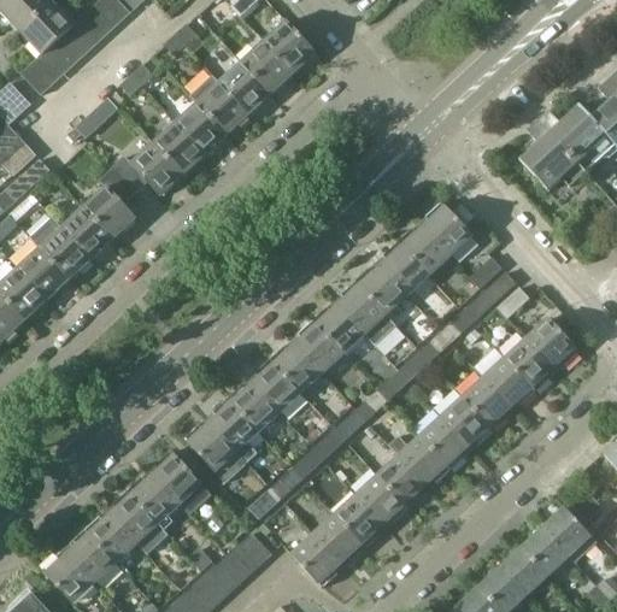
[(11,0),(1,9),(22,30),(53,3),(51,0),(11,0)]
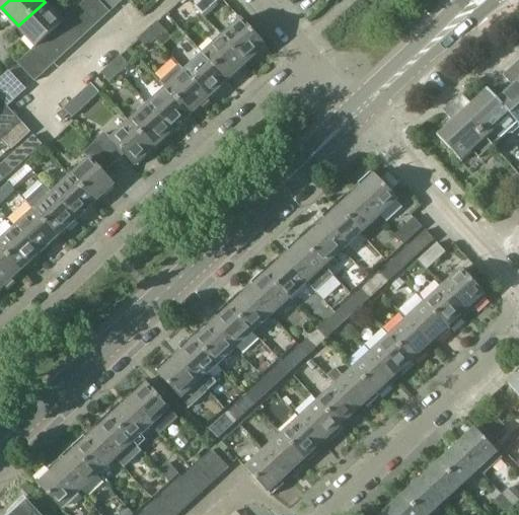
[(83,0),(73,8),(90,26),(99,18),(83,0)]
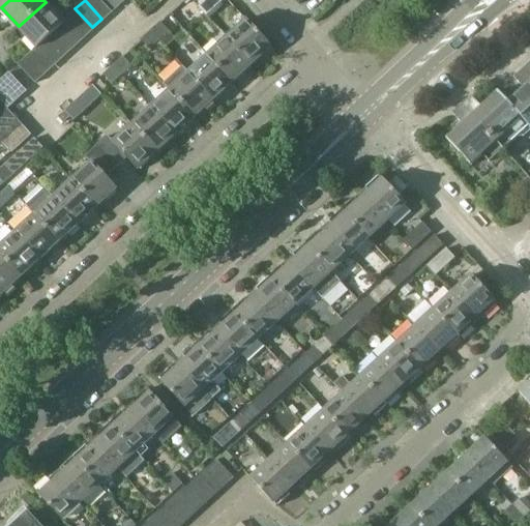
[(85,0),(101,19),(111,9),(102,0),(85,0)]
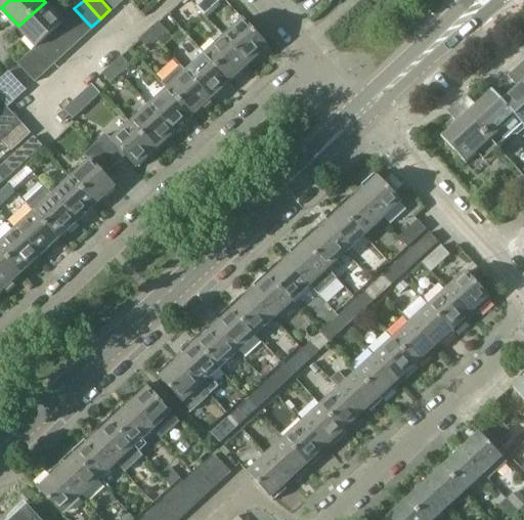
[(203,11),(215,0),(197,0),(194,2),(203,11)]
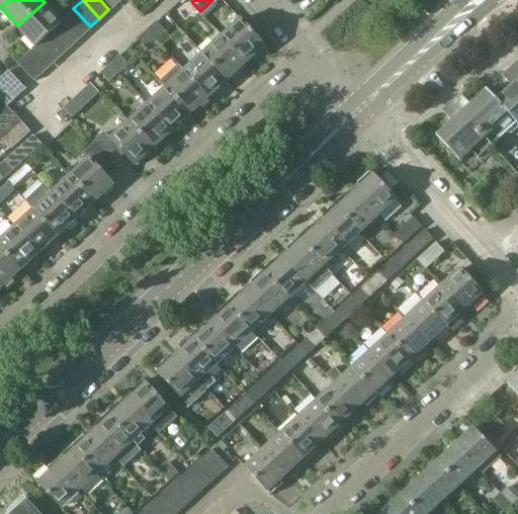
[(45,2),(18,25),(35,45),(36,44),(46,34),(55,26),(62,20),(62,19),(45,2)]
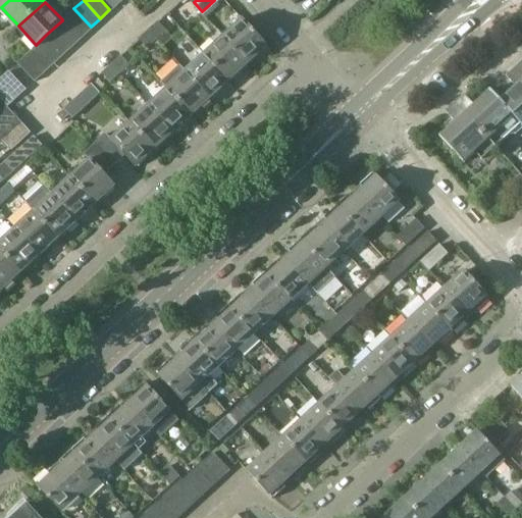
[(148,2),(140,9),(144,13),(152,6),(148,2)]
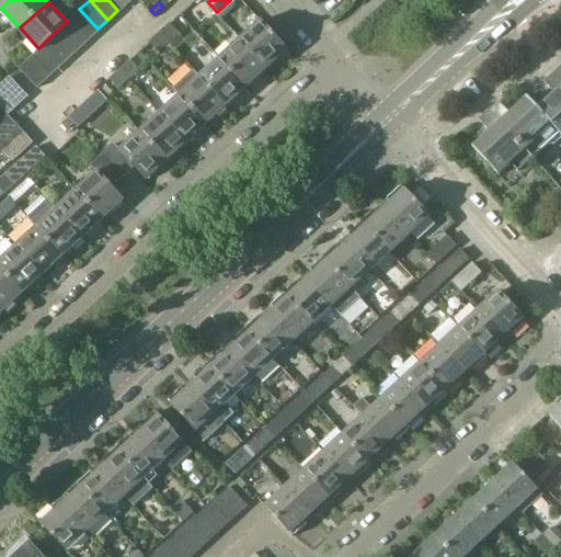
[(79,9),(69,19),(88,38),(98,29),(79,9)]
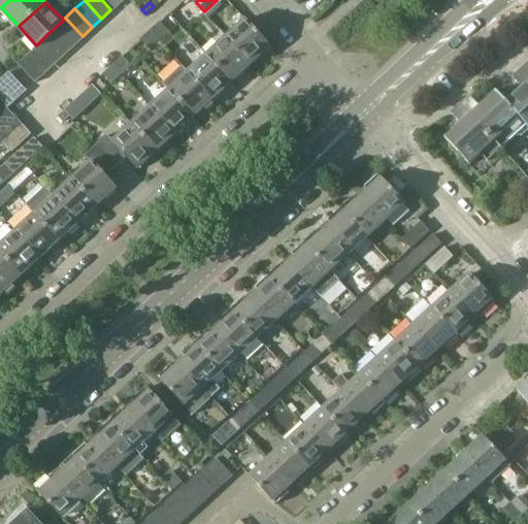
[(244,17),(225,33),(251,61),(269,43),(244,17)]
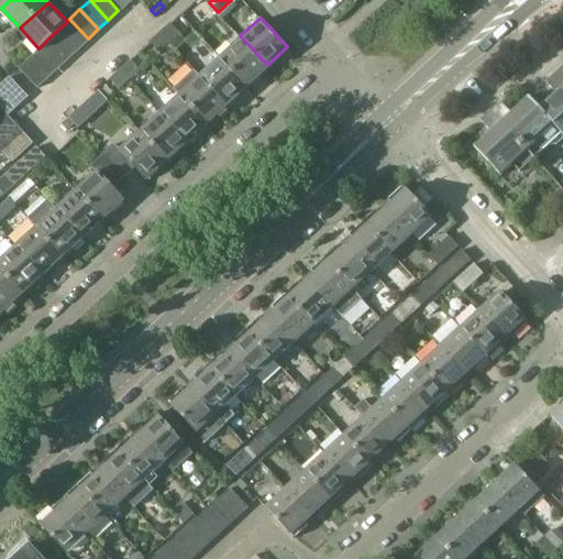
[(67,22),(59,29),(77,47),(88,39),(69,19),(67,21),(67,22)]
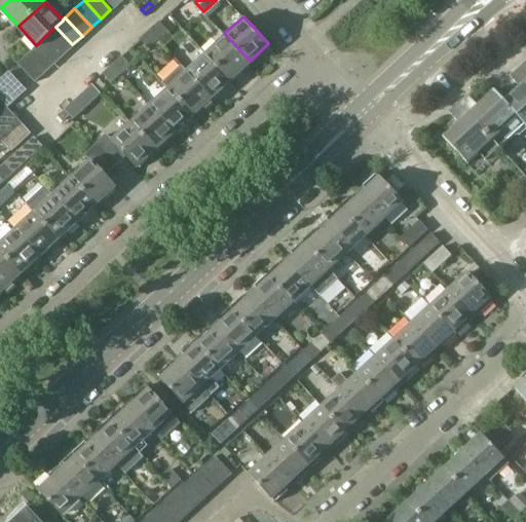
[(166,28),(159,20),(149,28),(157,37),(166,28)]
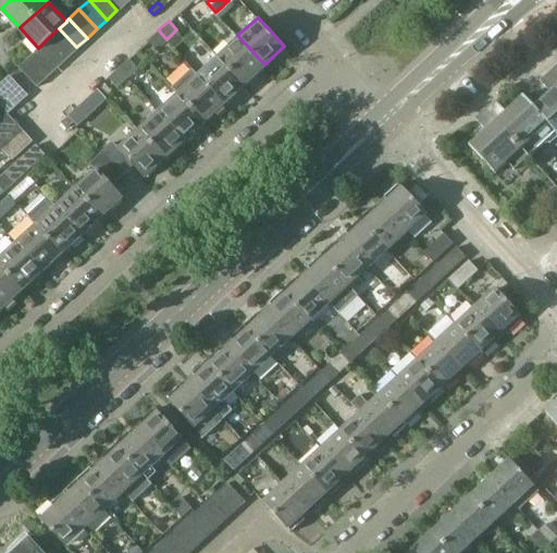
[(59,28),(49,37),(66,57),(76,47),(59,28)]
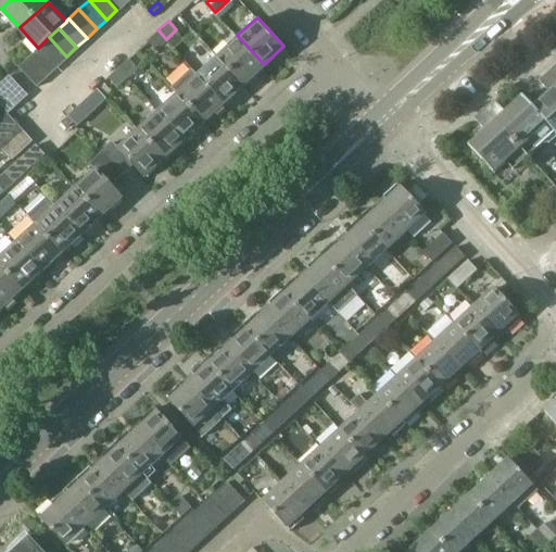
[(166,39),(158,29),(148,39),(156,48),(166,39)]
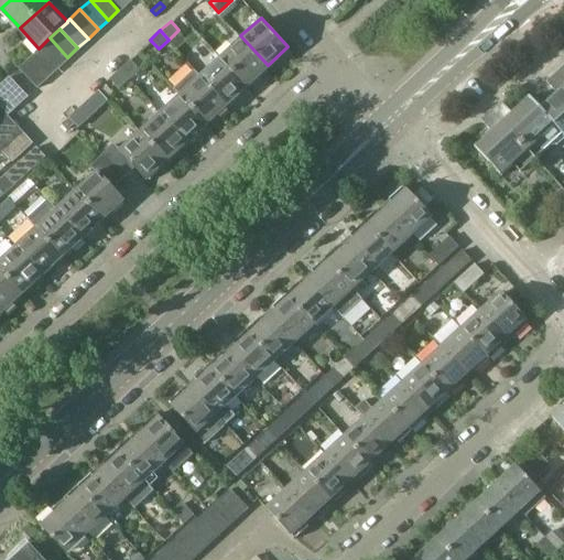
[(240,35),(220,54),(248,84),(268,65),(240,35)]
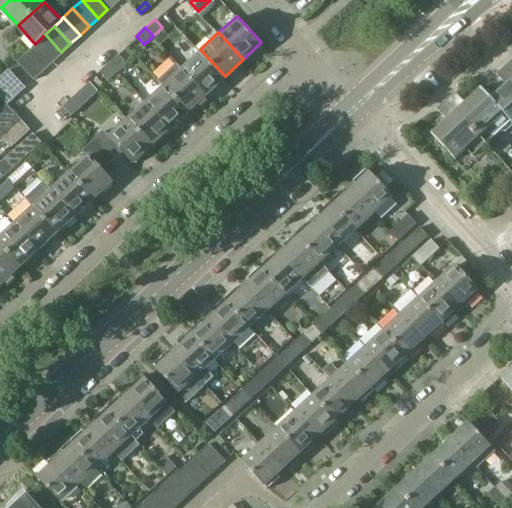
[(45,34),(36,43),(52,60),(61,52),(45,34)]
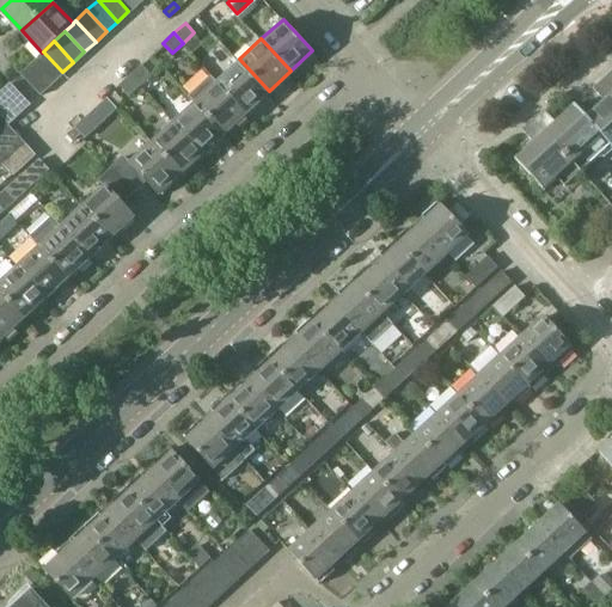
[(42,53),(32,61),(51,83),(62,72),(43,51),(42,53)]
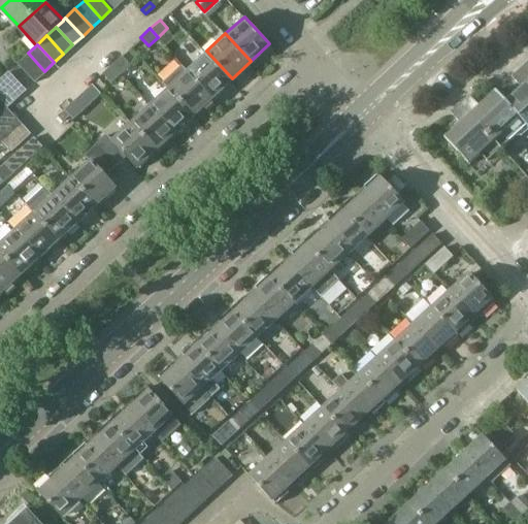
[(206,51),(188,68),(212,96),(232,78),(206,51)]
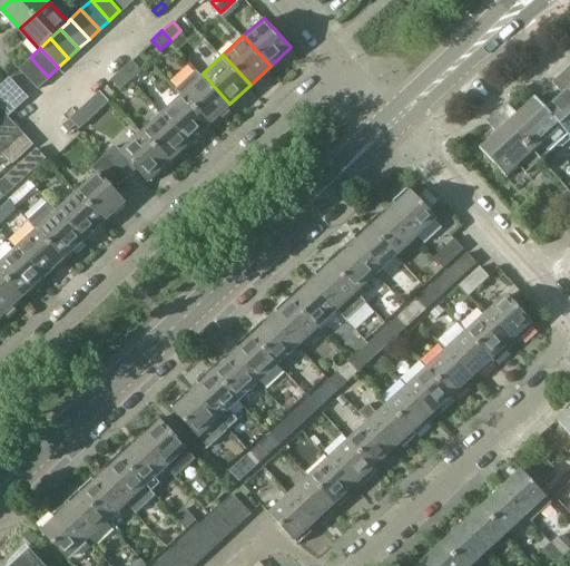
[(26,61),(19,67),(38,86),(48,77),(30,57),(26,61)]
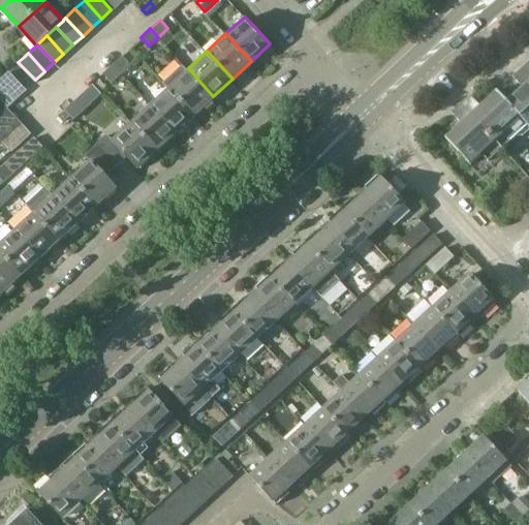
[(130,63),(122,55),(113,63),(121,72),(130,63)]
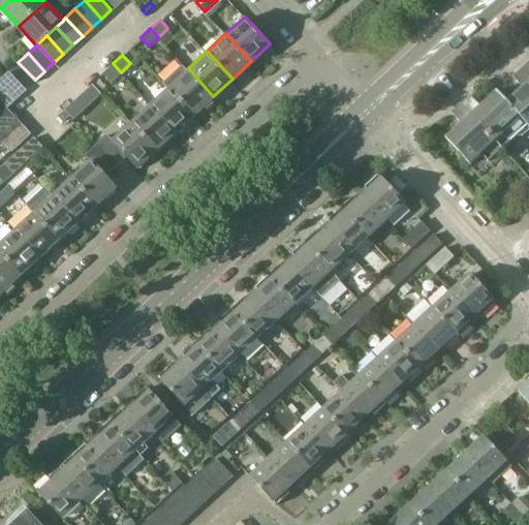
[(180,60),(160,78),(169,87),(194,114),(213,96),(188,68),(180,60)]
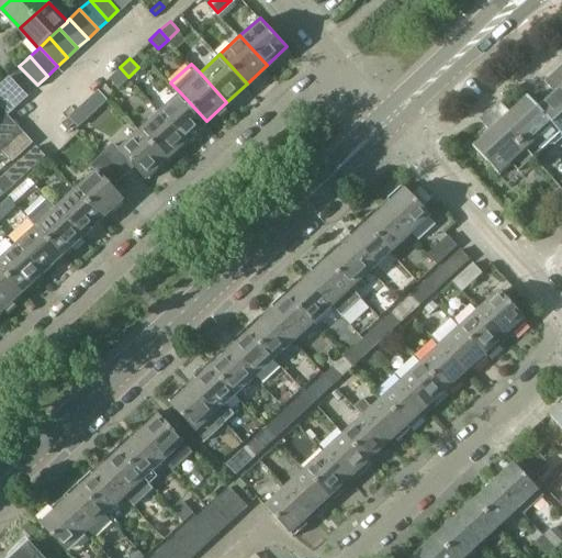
[(119,86),(128,77),(120,67),(110,76),(119,86)]
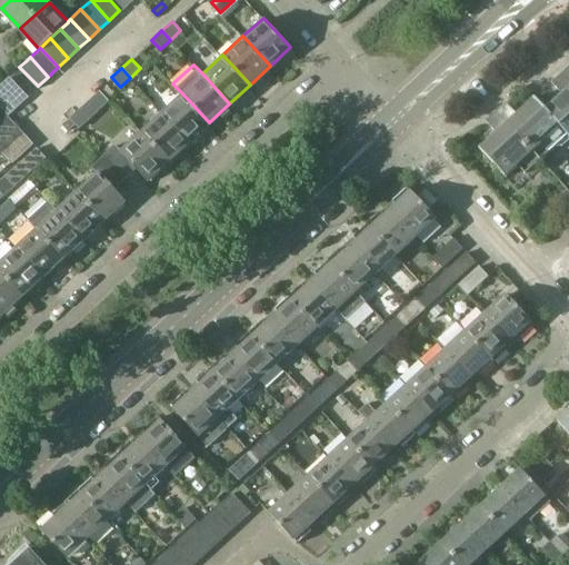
[(568,78),(560,70),(550,79),(560,90),(545,105),(543,106),(560,124),(559,125),(568,136),(568,78)]
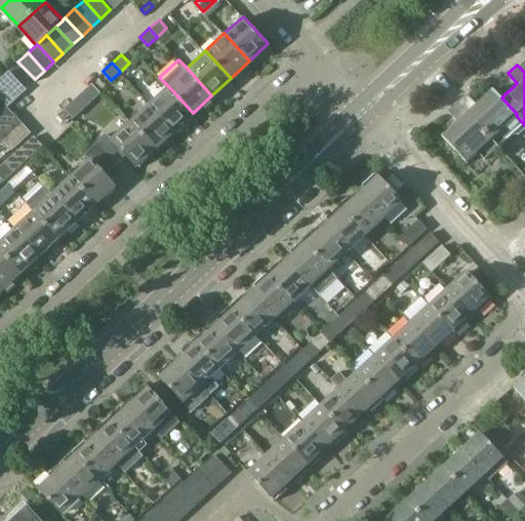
[(26,88),(8,70),(0,77),(0,78),(16,96),(26,88)]
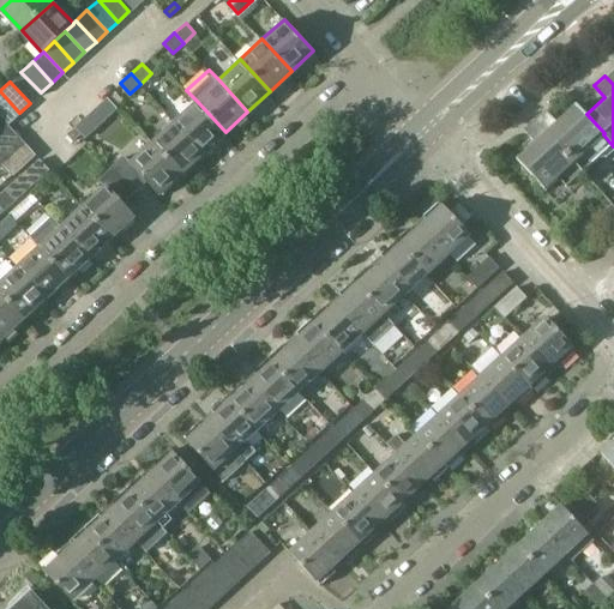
[(19,113),(0,91),(0,113),(8,122),(19,113)]
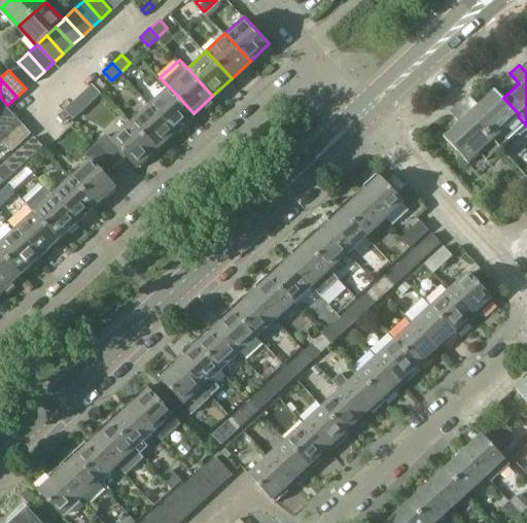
[(169,86),(150,104),(175,131),(194,113),(169,86)]
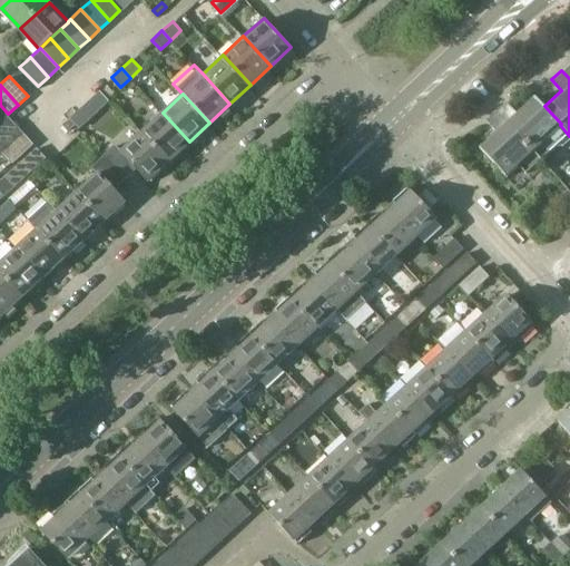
[(544,106),(546,105),(534,94),(518,110),(507,98),(497,108),(541,157),(549,149),(556,144),(561,145),(569,136),(560,125),(561,124),(544,106)]
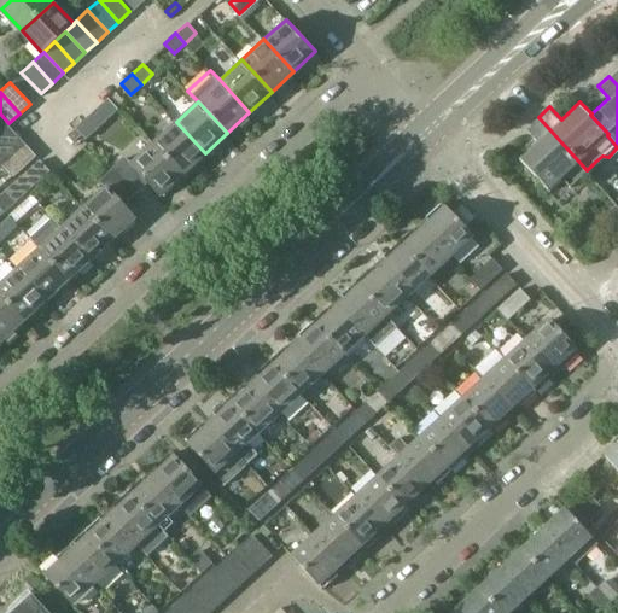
[(0,159),(4,164),(25,144),(7,124),(9,123),(0,114),(0,159)]
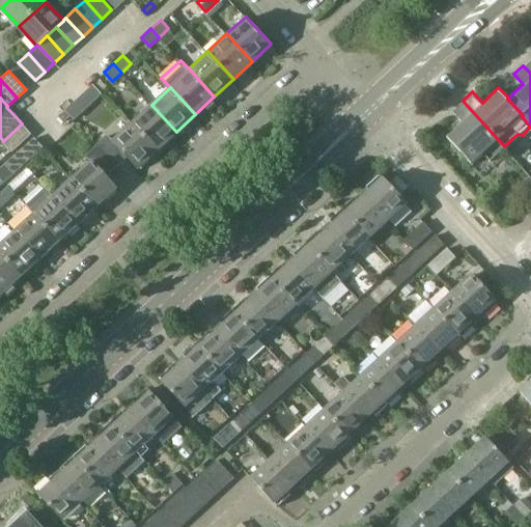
[(504,146),(463,101),(453,109),(464,120),(447,135),(472,163),(483,153),(490,160),(504,146)]
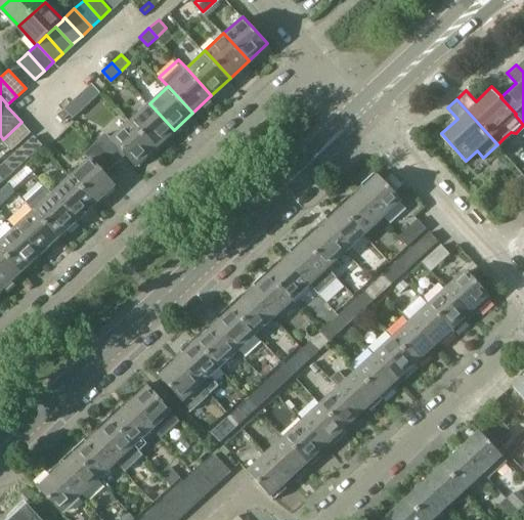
[(149,103),(130,120),(155,146),(174,130),(149,103)]
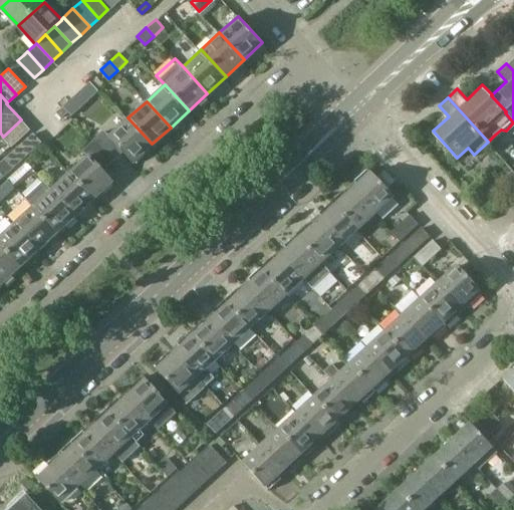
[(56,110),(61,115),(66,110),(61,106),(56,110)]
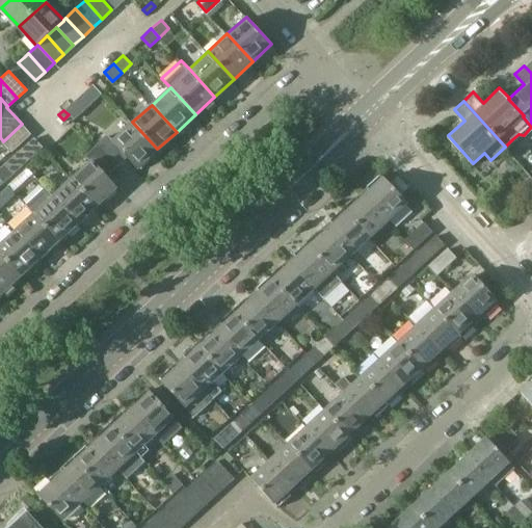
[(107,134),(97,144),(115,165),(127,155),(137,167),(157,149),(132,122),(113,140),(107,134)]
